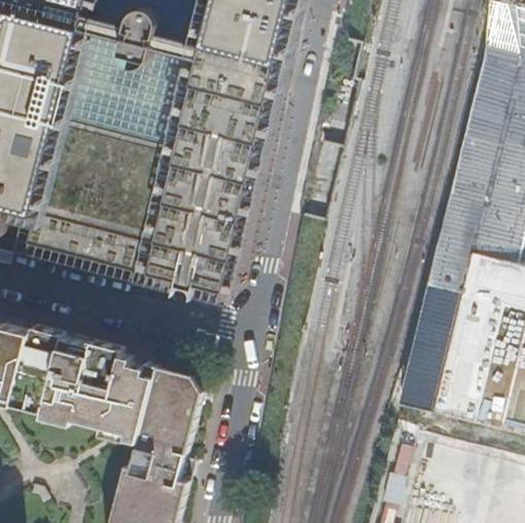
[(0,210),(13,214),(42,222),(93,27),(99,0),(12,0),(11,9),(6,27),(4,36),(20,38),(16,51),(0,60),(0,210)]
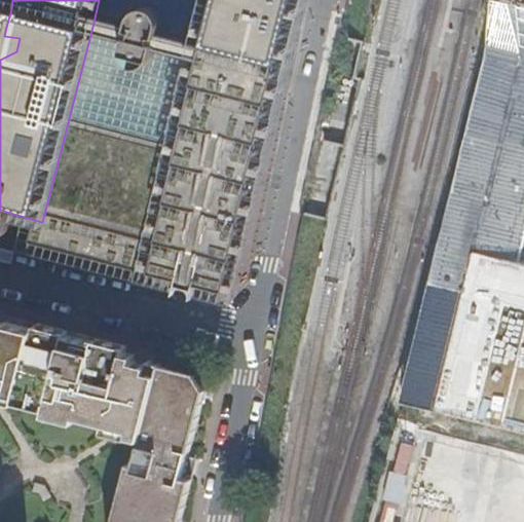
[(99,0),(92,27),(42,222),(36,245),(133,268),(201,0),(99,0)]
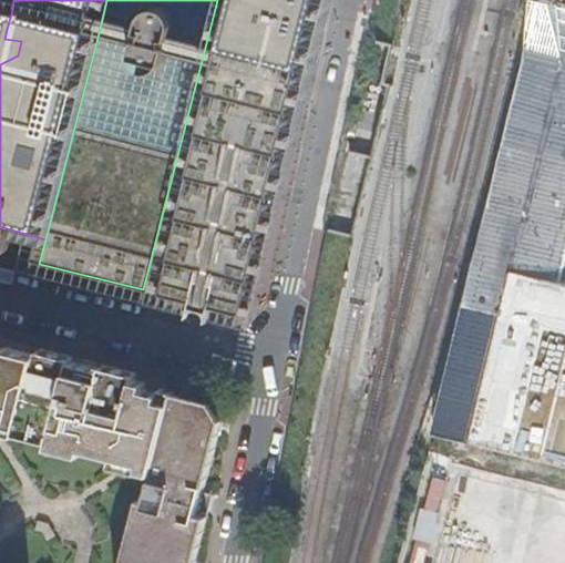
[(217,0),(143,289),(246,317),(320,0),(217,0)]
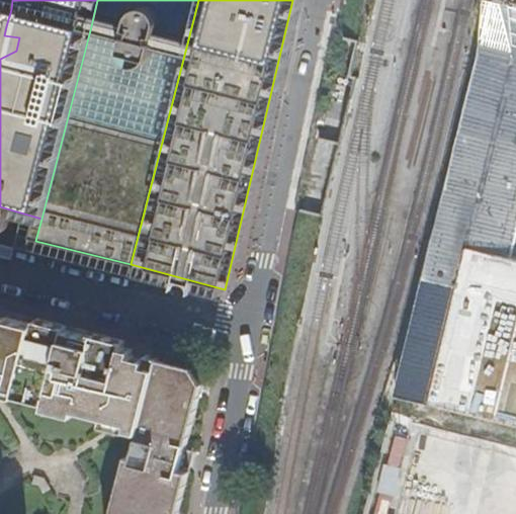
[(486,6),(493,9),(515,13),(515,0),(477,0),(477,5),(486,6)]
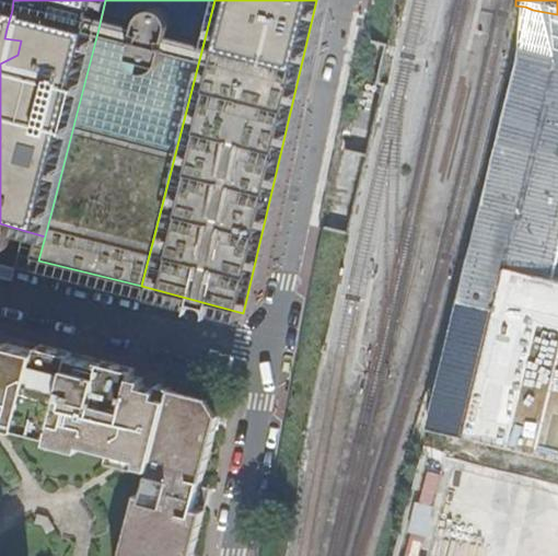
[(557,14),(525,7),(423,431),(557,463),(557,14)]
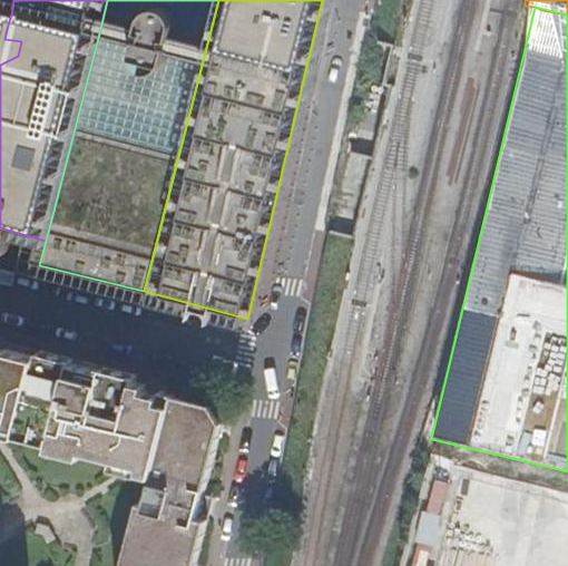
[(15,232),(0,227),(0,260),(1,260),(6,257),(15,232)]
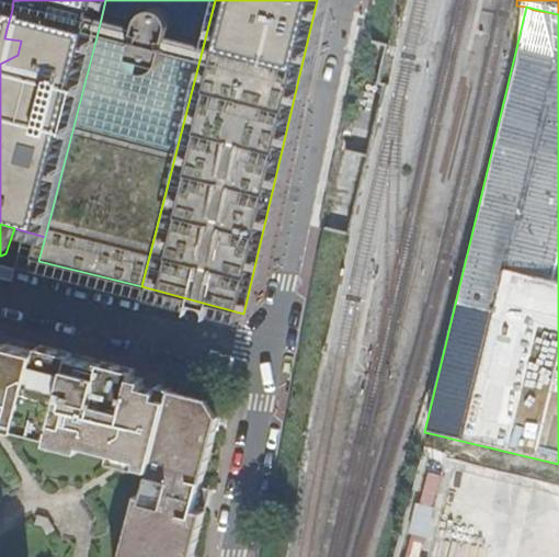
[(33,351),(32,354),(65,362),(66,360),(33,351)]
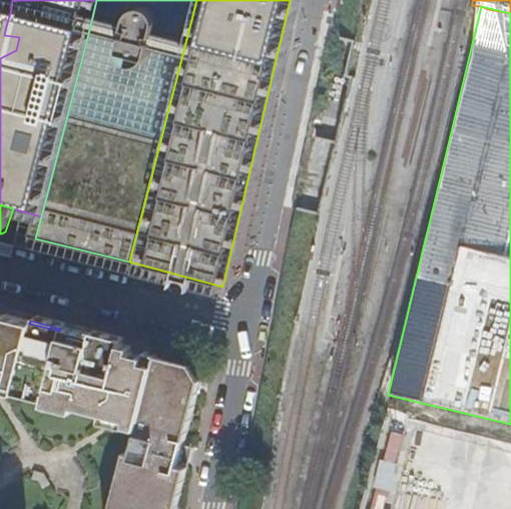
[(150,508),(151,506),(156,507),(159,508),(174,508),(183,470),(166,464),(171,450),(176,452),(178,448),(180,449),(196,385),(185,365),(183,365),(140,356),(140,361),(130,359),(128,356),(126,353),(117,349),(118,346),(87,338),(59,331),(29,324),(28,329),(0,322),(0,508),(150,508)]
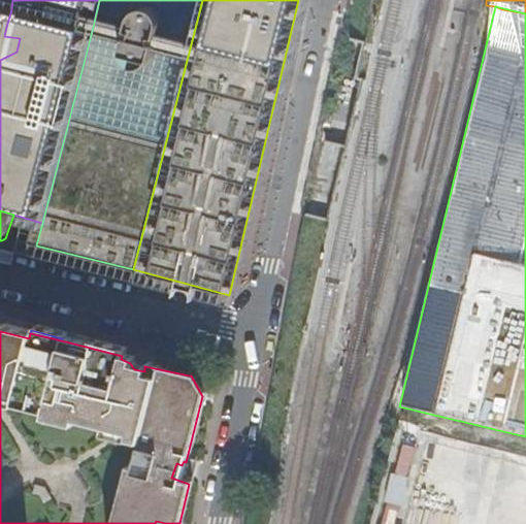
[(90,348),(122,356),(123,353),(91,346),(90,348)]
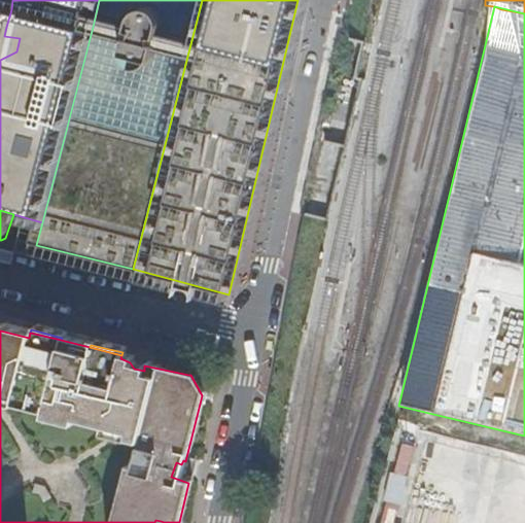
[(194,464),(185,461),(183,460),(181,464),(176,462),(171,477),(188,483),(194,464)]
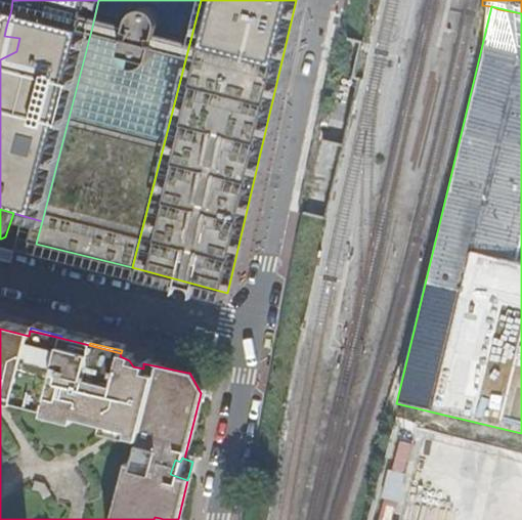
[(380,472),(370,519),(398,519),(407,478),(380,472)]
